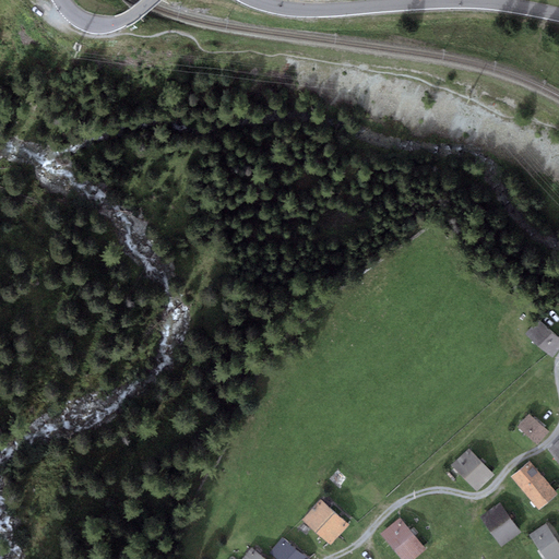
[(558,333),(540,319),(526,337),(549,355),(558,342),(558,333)]
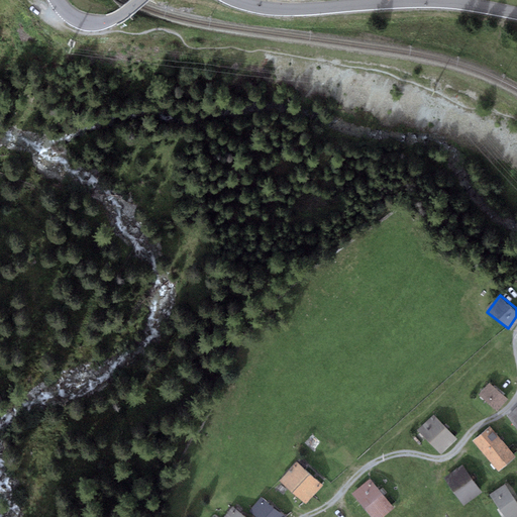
[(490,382),(479,395),(496,409),(507,396),(490,382)]
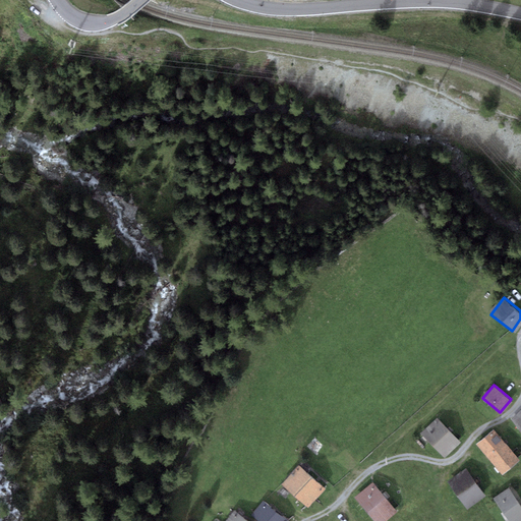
[(438,418),(421,433),(443,456),(459,441),(438,418)]
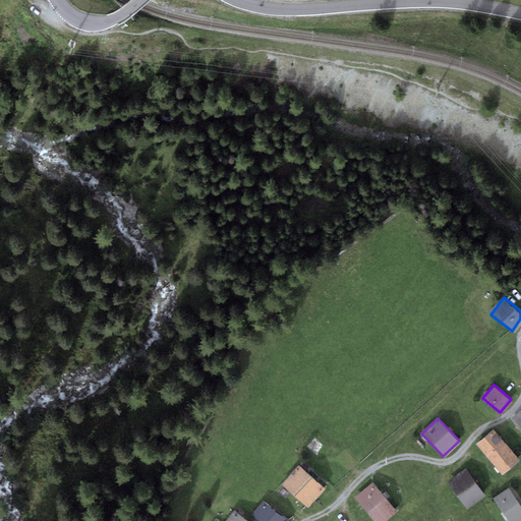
[(494,432),(478,445),(502,472),(517,460),(494,432)]
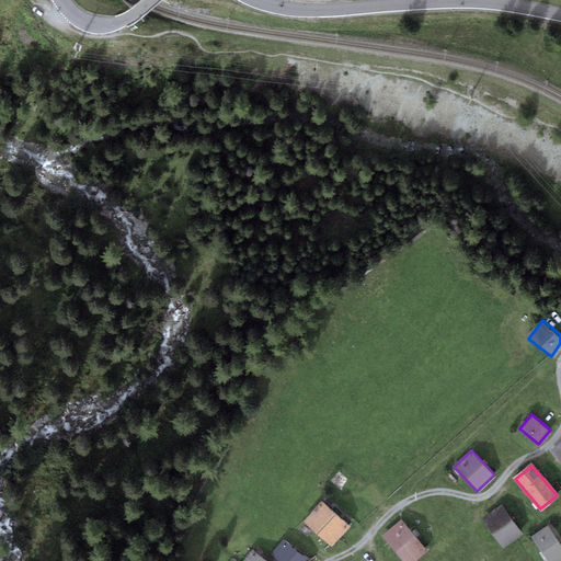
[(322,501),(304,521),(332,546),(350,526),(322,501)]
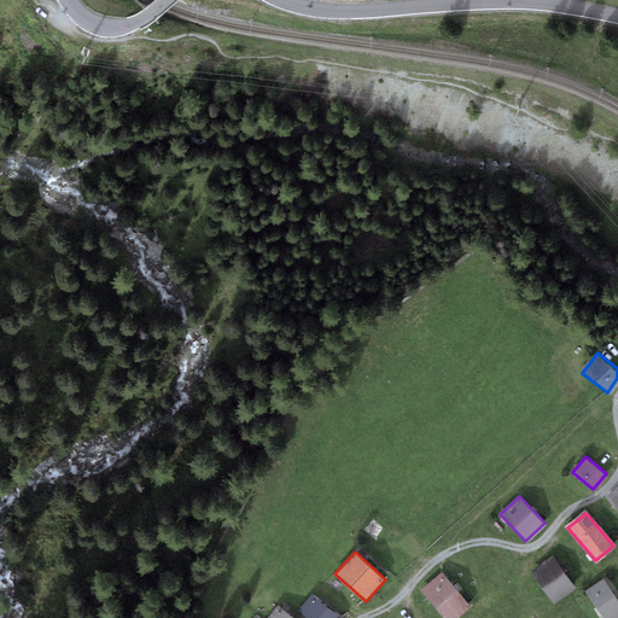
[(554,555),(530,572),(553,602),(576,586),(554,555)]
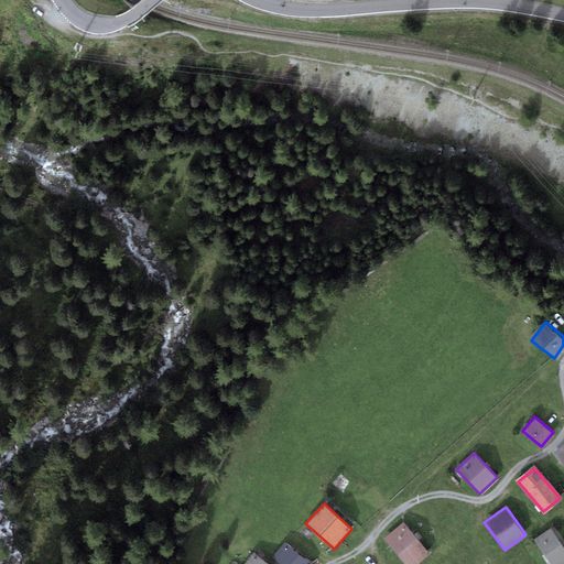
[(405,523),(386,540),(405,563),(413,563),(429,551),(405,523)]
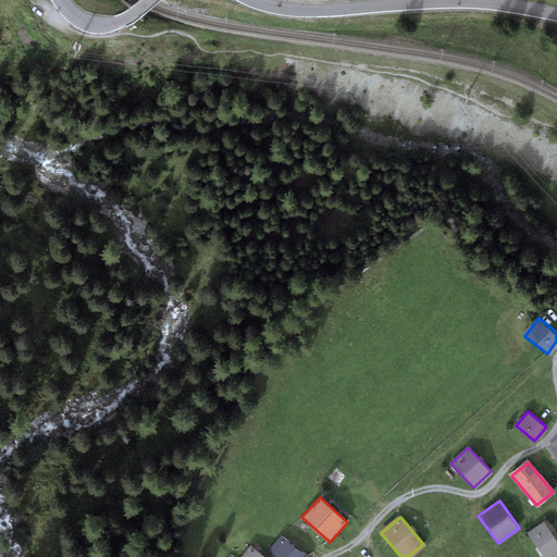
[(556,537),(546,521),(527,533),(542,556),(549,556),(556,553),(556,537)]
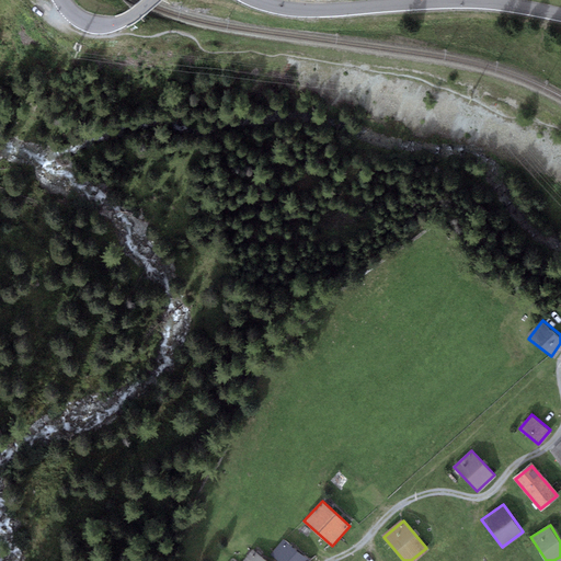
[(282,538),(271,553),(281,560),(306,560),(309,557),(282,538)]
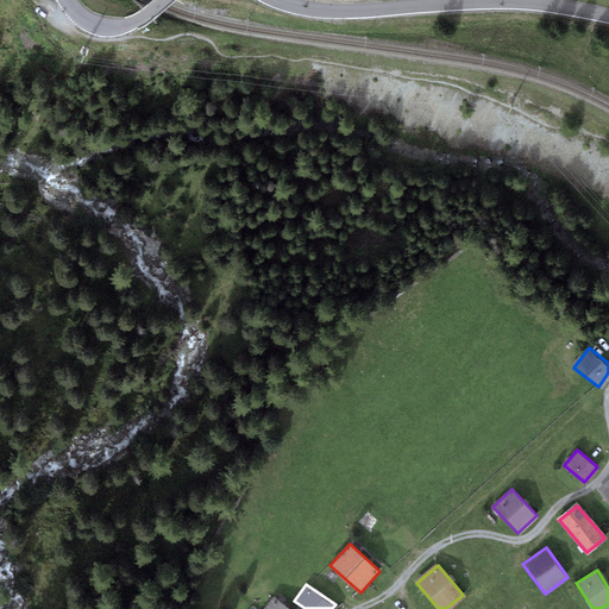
[(293,608),(275,595),(262,608),(293,608)]
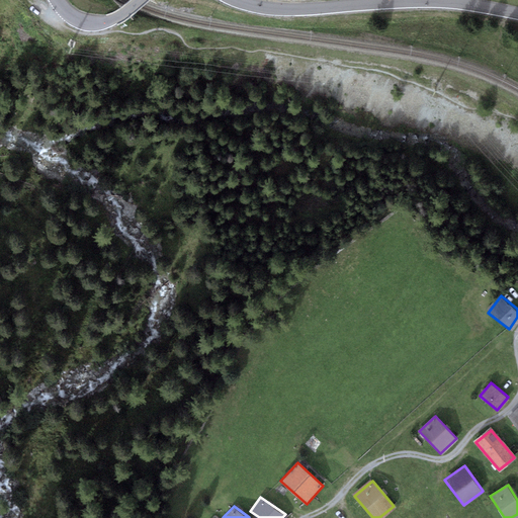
All buildings are outlined.
